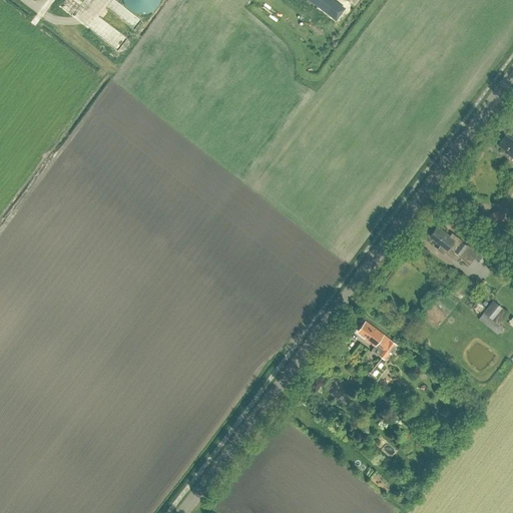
[(309,0),(324,11),(332,0),(309,0)]
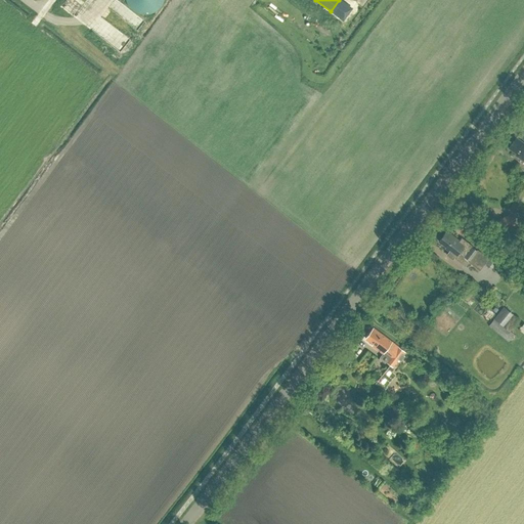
[(123,48),(130,39),(114,25),(105,33),(123,48)]
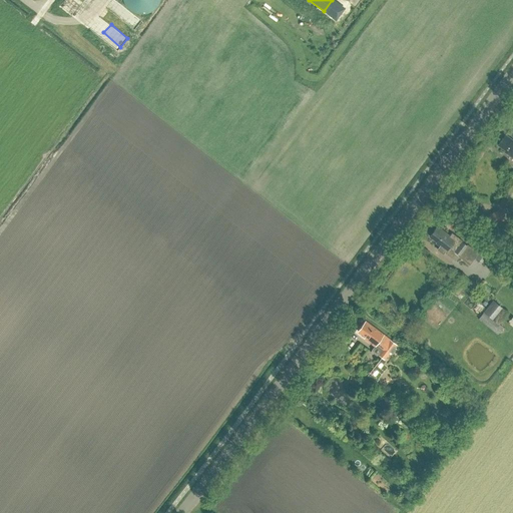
[(512,139),(507,134),(498,145),(505,150),(504,152),(512,158),(512,139)]
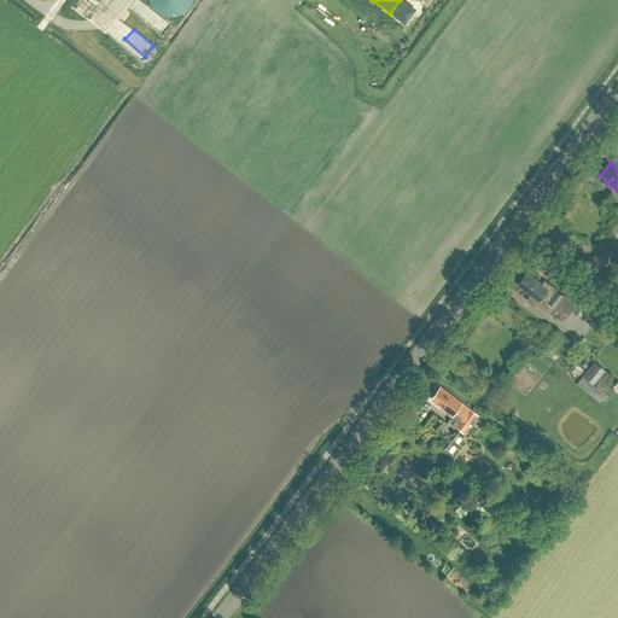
[(601,254),(595,257),(601,270),(608,267),(601,254)]
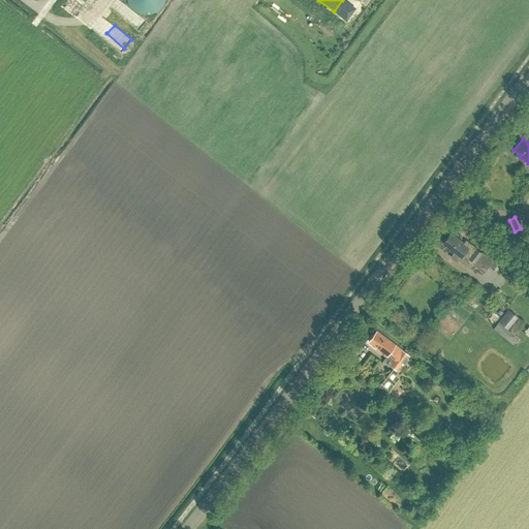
[(449,249),(448,250),(461,259),(459,260),(470,269),(474,262),(475,263),(483,253),(475,248),(474,251),(450,234),(443,244),(449,249)]
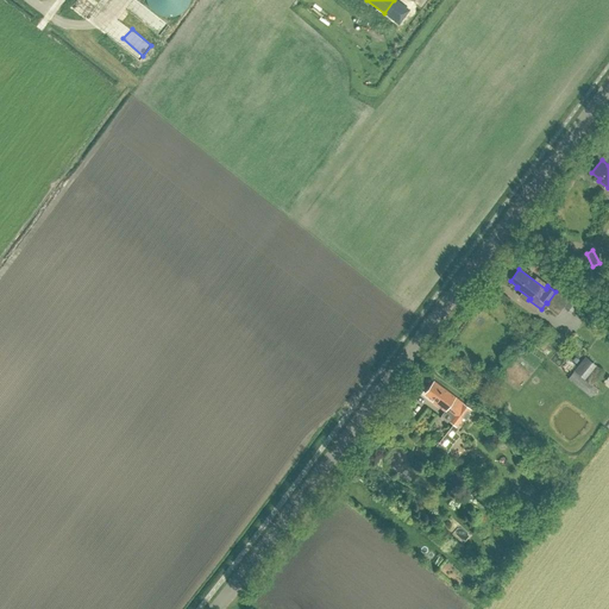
[(571,296),(563,307),(576,318),(583,309),(576,303),(577,301),(571,296)]
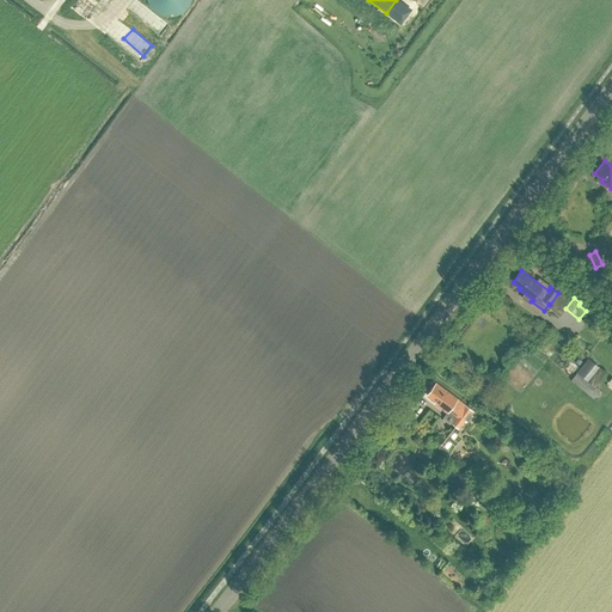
[(595,386),(606,373),(588,359),(570,380),(594,399),(601,391),(595,386)]
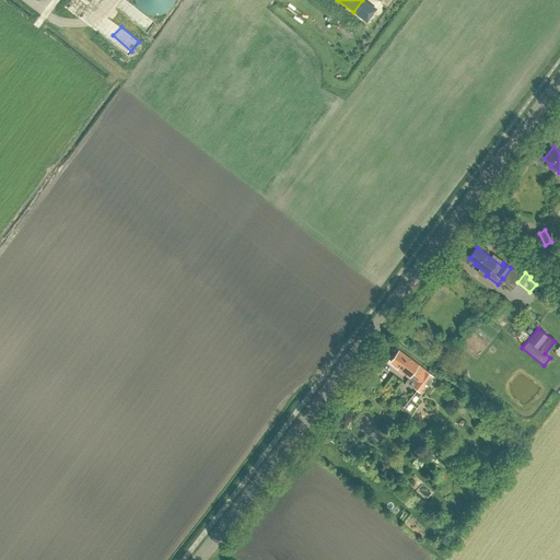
[(399,368),(398,369),(410,377),(417,382),(413,387),(422,394),(429,385),(428,384),(431,380),(432,381),(435,377),(399,350),(391,361),(399,368)]
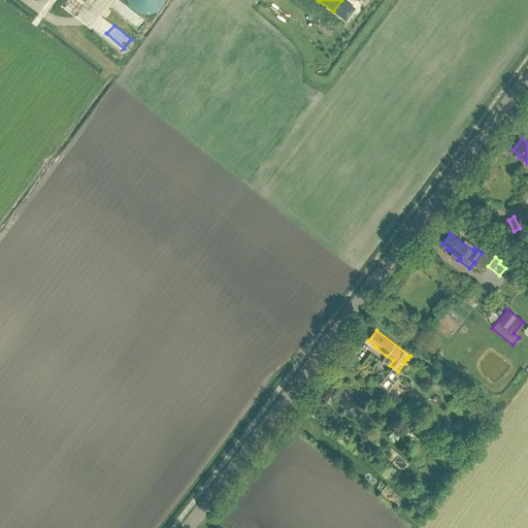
[(408,345),(415,350),(419,343),(413,339),(408,345)]
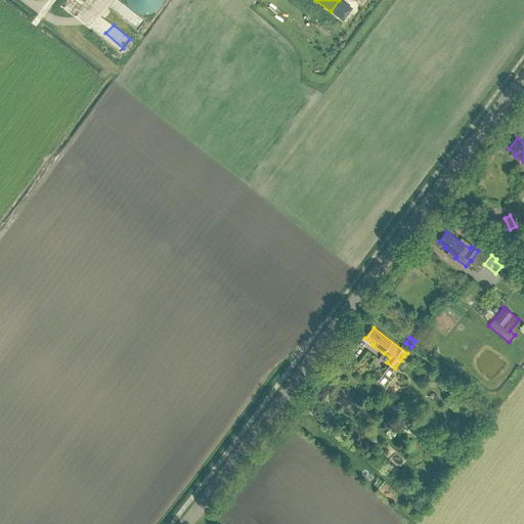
[(377,383),(382,387),(391,375),(386,370),(377,383)]
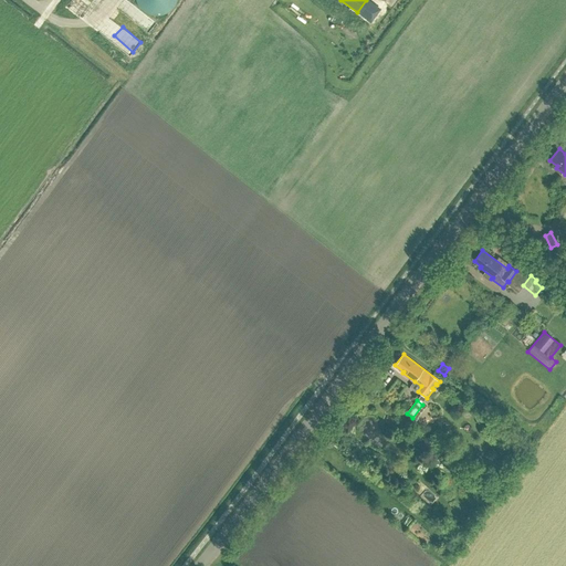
[(464,465),(472,475),(480,470),(472,460),(464,465)]
